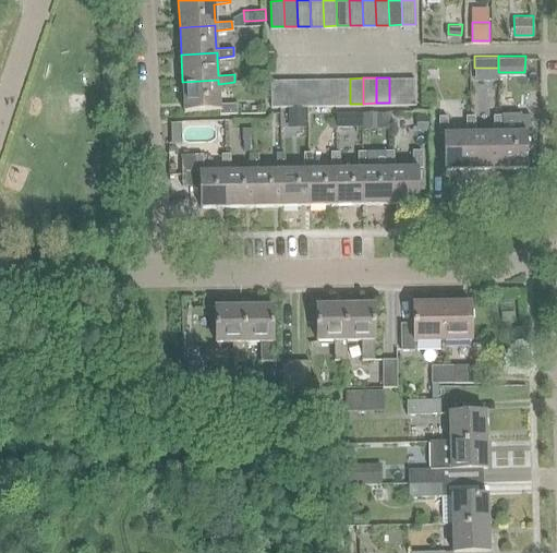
[(402,77),(389,77),(389,103),(402,103),(402,77)]
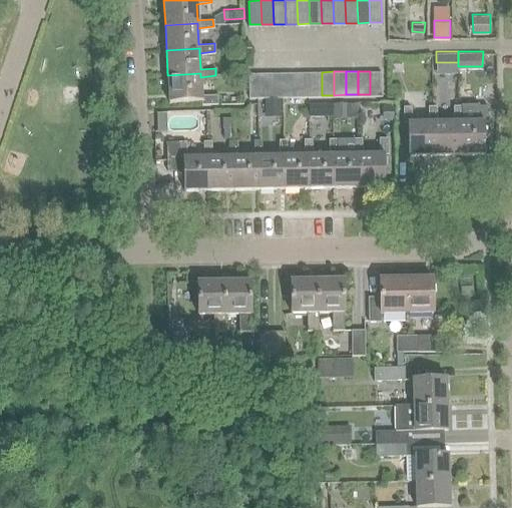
[(382,71),(370,71),(370,94),(383,94),(382,71)]
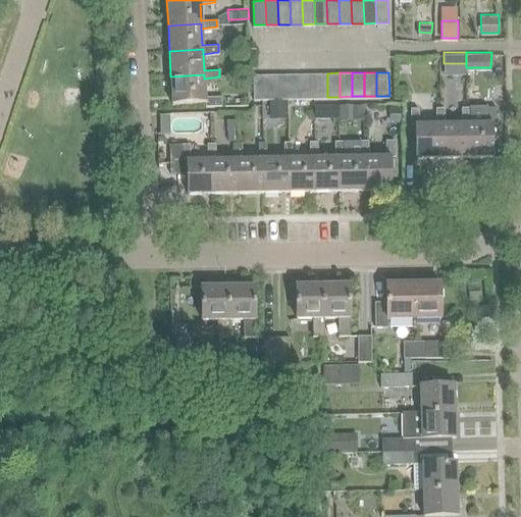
[(266,98),(266,73),(254,74),(254,98),(266,98)]
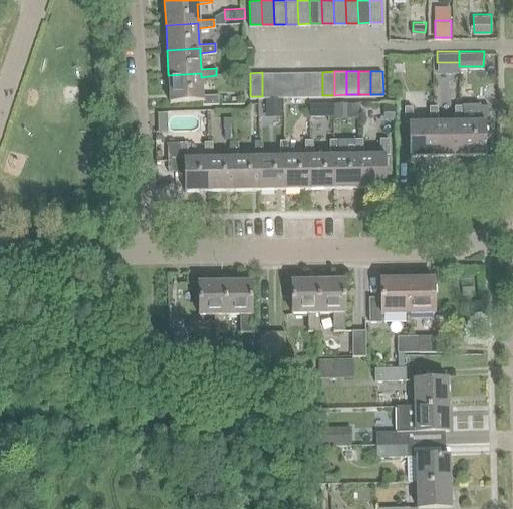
[(262,96),(274,95),(274,72),(262,72),(262,96)]
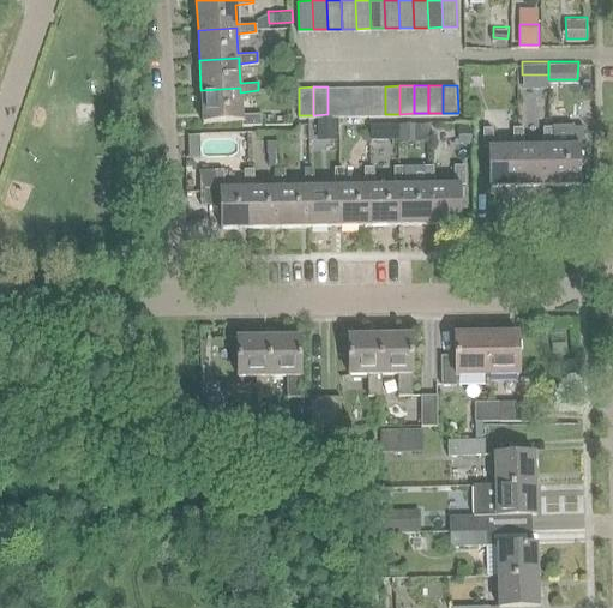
[(328,114),(342,114),(342,86),(328,86),(328,114)]
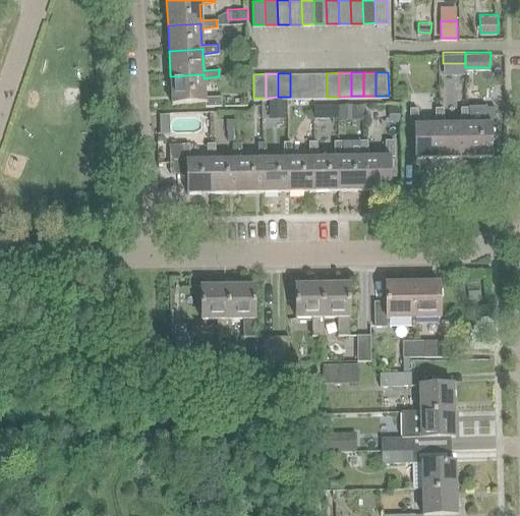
[(302,73),(290,73),(290,97),(302,97),(302,73)]
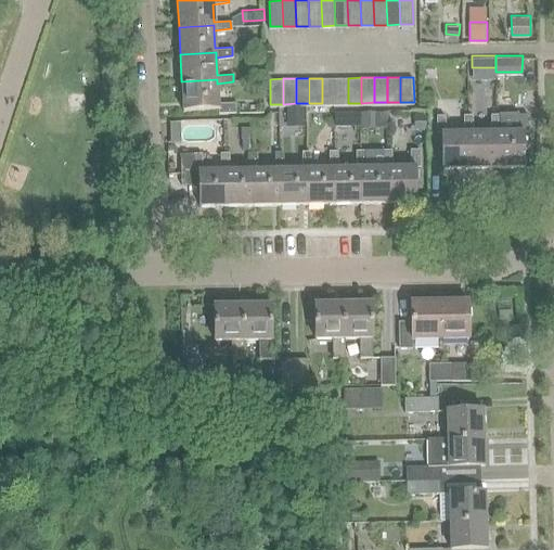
[(335,78),(322,78),(322,103),(335,103),(335,78)]
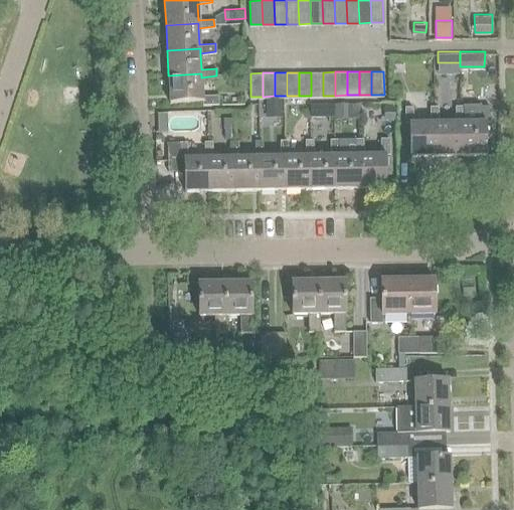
[(323,72),(311,72),(311,96),(323,96),(323,72)]
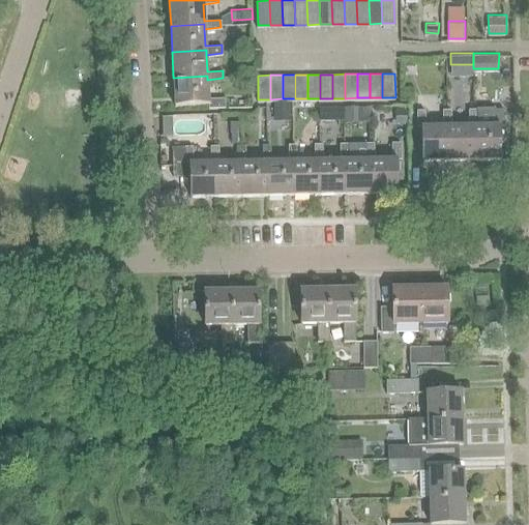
[(207,80),(207,76),(173,78),(175,104),(208,101),(208,106),(224,105),(224,95),(208,96),(207,80)]
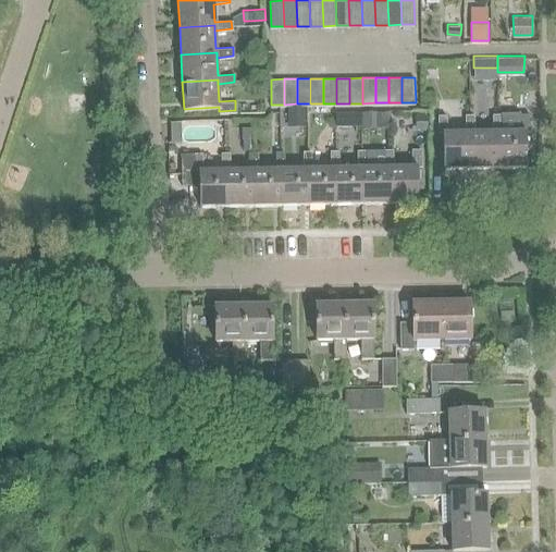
[(435,100),(434,89),(424,89),(424,100),(435,100)]
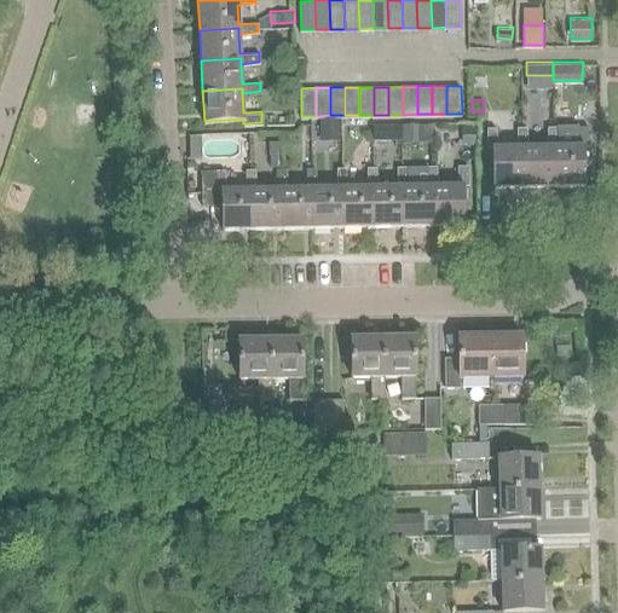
[(321,139),(340,138),(340,116),(321,116),(321,139)]
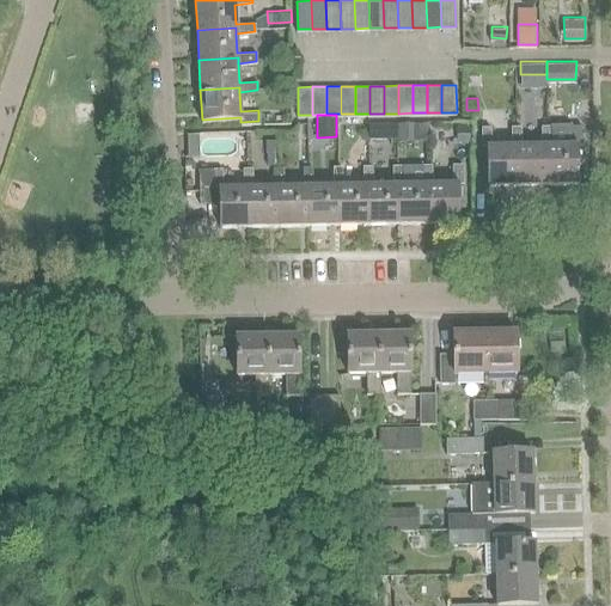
[(398,120),(370,120),(371,135),(398,135),(398,120)]
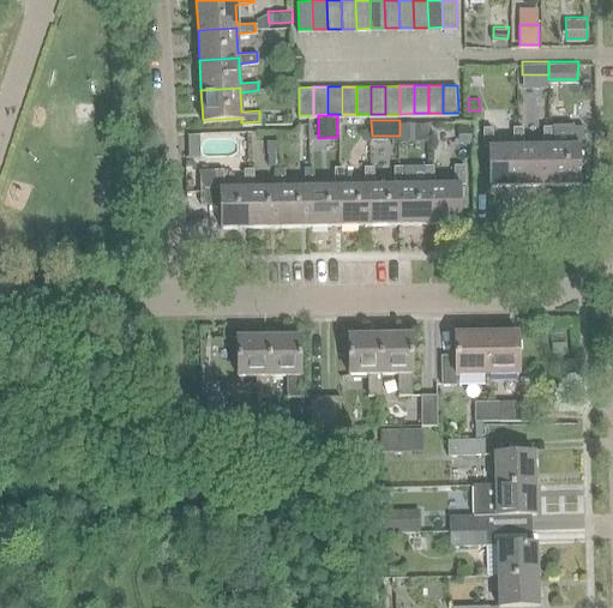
[(428,138),(428,120),(400,120),(400,138),(428,138)]
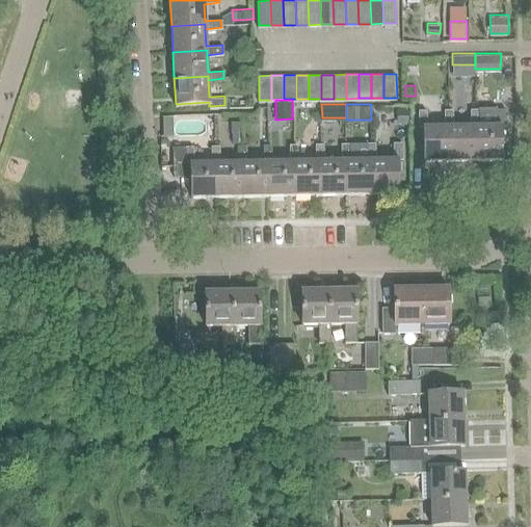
[(408,121),(408,106),(397,107),(398,121),(408,121)]
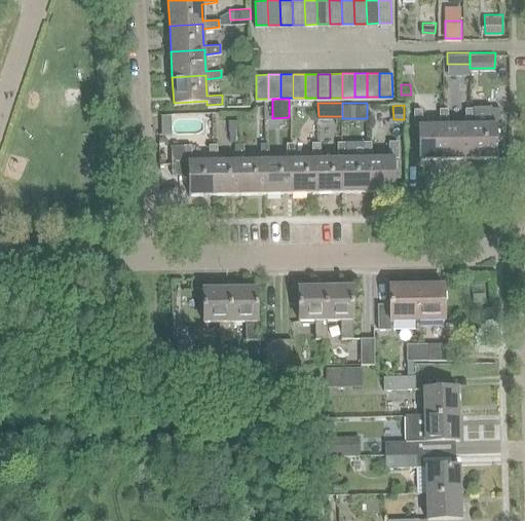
[(445,156),(444,122),(449,122),(447,107),(439,107),(440,122),(423,123),(421,108),(414,108),(414,123),(418,123),(419,157),(445,156)]
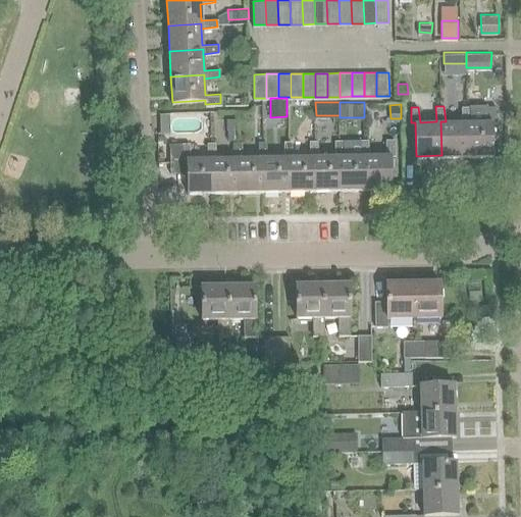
[(462,121),(446,121),(440,121),(441,155),(467,155),(466,121),(472,121),(470,106),(462,106),(462,121)]
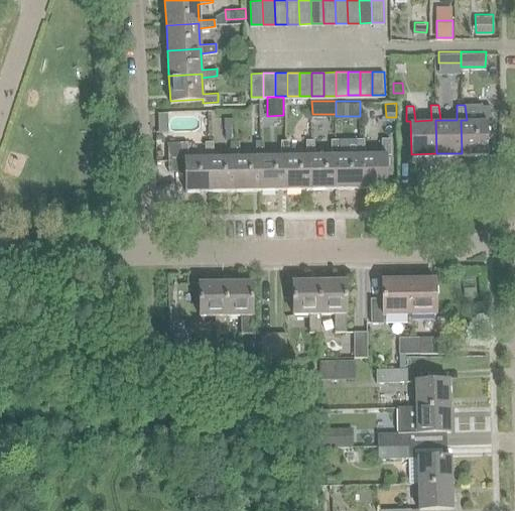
[(467,120),(461,120),(462,153),(488,152),(487,120),(492,120),(491,105),(482,105),(482,119),(467,120)]
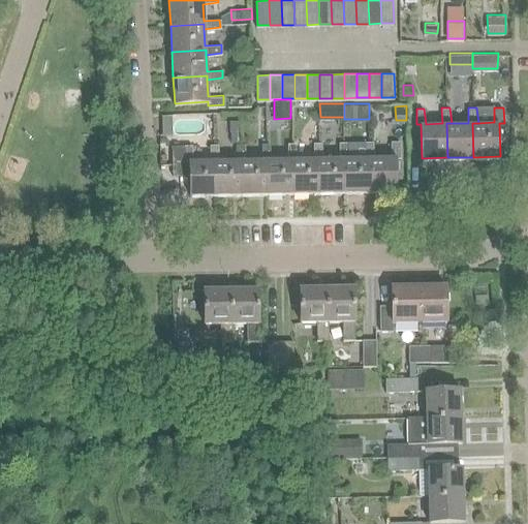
[(239,141),(239,119),(230,119),(230,129),(231,129),(231,141),(239,141)]
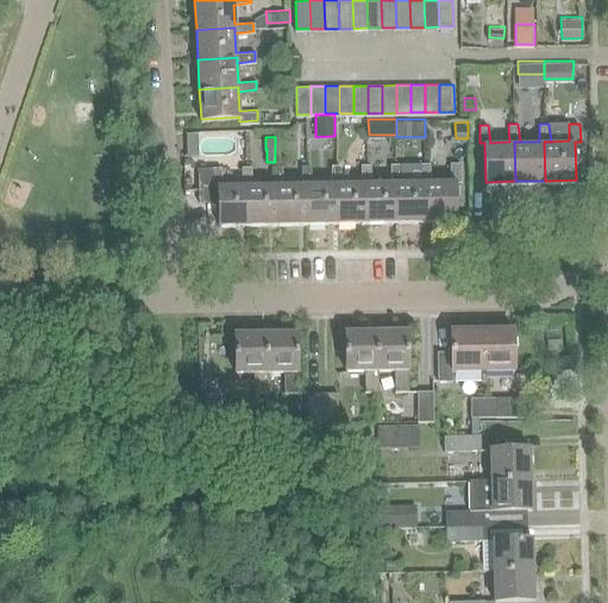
[(433,180),(427,180),(428,219),(459,219),(458,180),(463,180),(462,161),(452,161),(452,180),(433,180)]
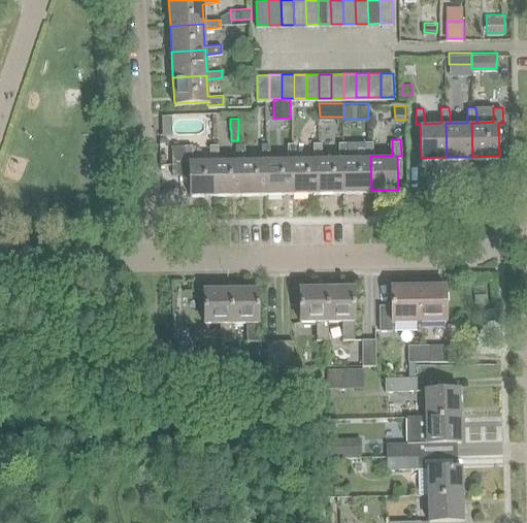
[(346,191),(344,157),(350,157),(348,140),(339,140),(340,157),(323,157),(319,157),(320,191),(346,191)]
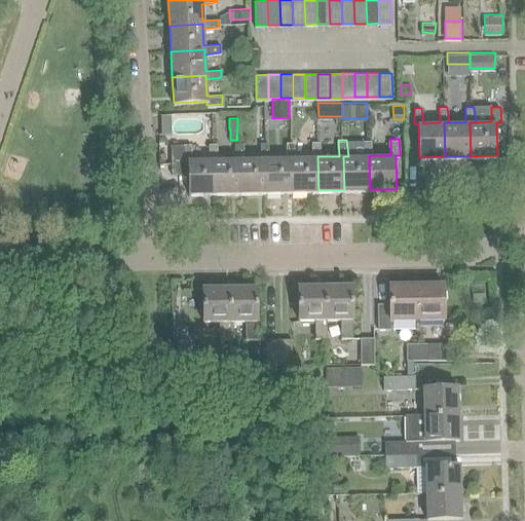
[(348,156),(343,156),(344,190),(370,189),(369,155),(374,155),(372,140),(364,140),(365,155),(348,156)]
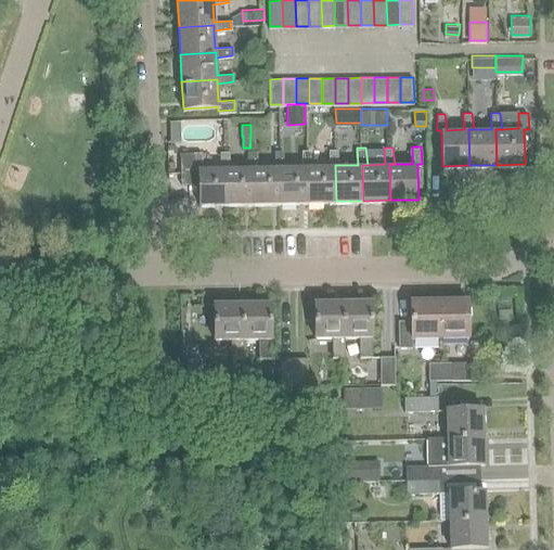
[(258,167),(254,167),(255,203),(282,202),(281,166),(285,166),(284,149),(275,150),(277,166),(258,167)]
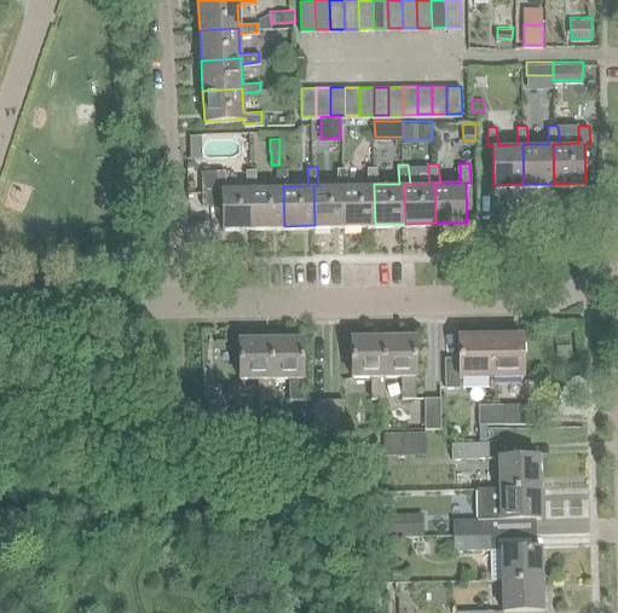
[(345,225),(344,185),(348,185),(347,166),(338,166),(339,185),(318,185),(313,185),(315,225),(345,225)]
